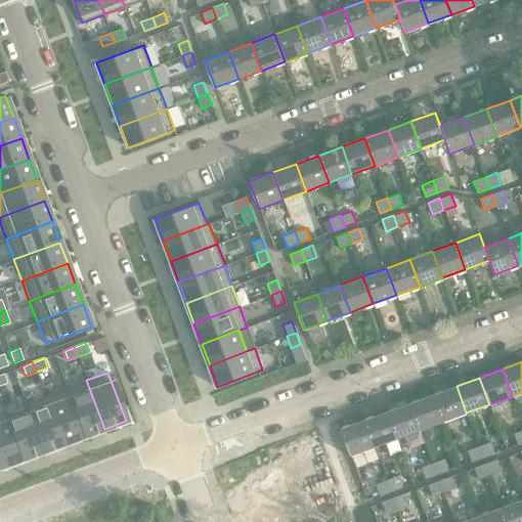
[(83,436),(104,429),(86,380),(66,388),(83,436)]
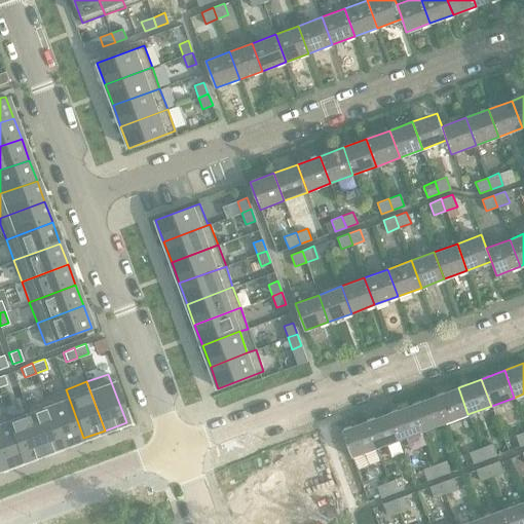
[(445,423),(468,414),(458,387),(435,396),(445,423)]
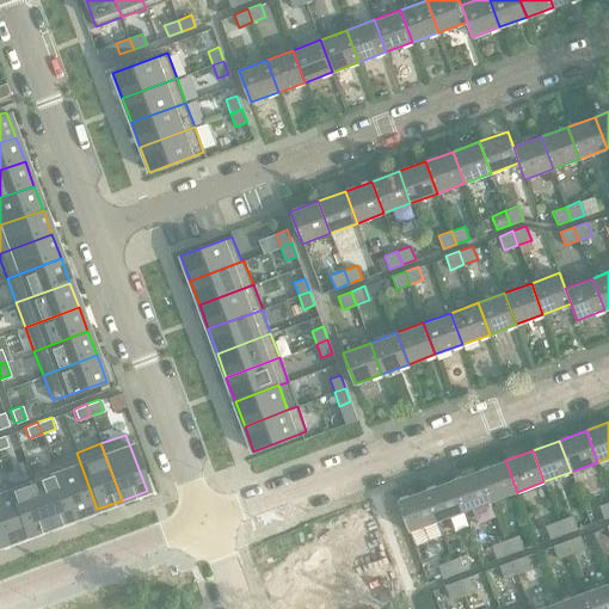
[(73,518),(97,509),(77,453),(53,461),(73,518)]
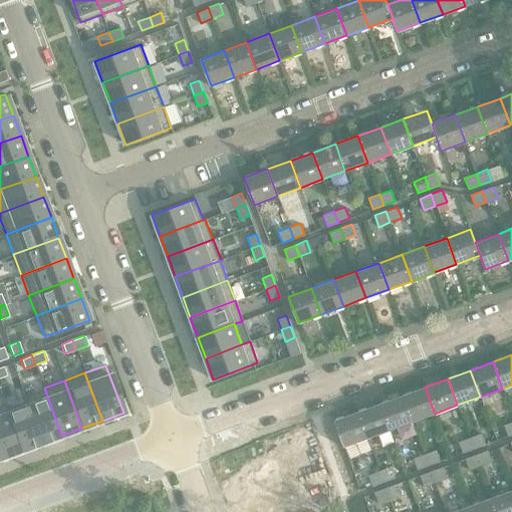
[(425,387),(403,395),(412,422),(435,414),(425,387)]
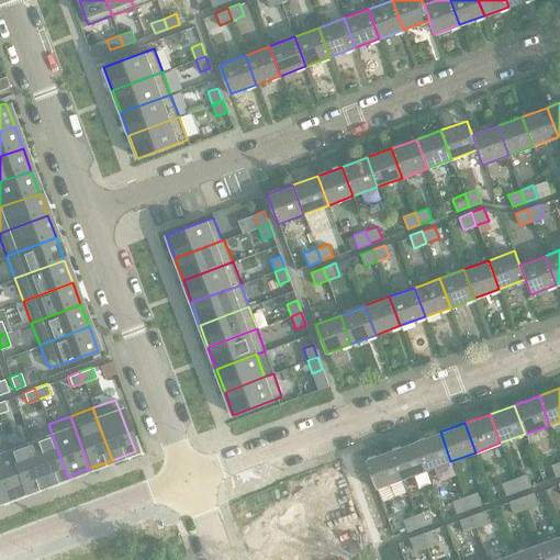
[(45,484),(67,477),(48,424),(25,433),(45,484)]
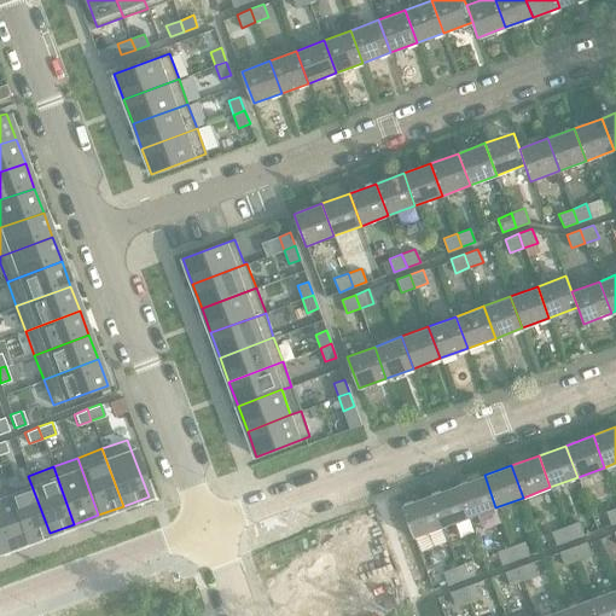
[(484,475),(457,486),(469,517),(495,507),(484,475)]
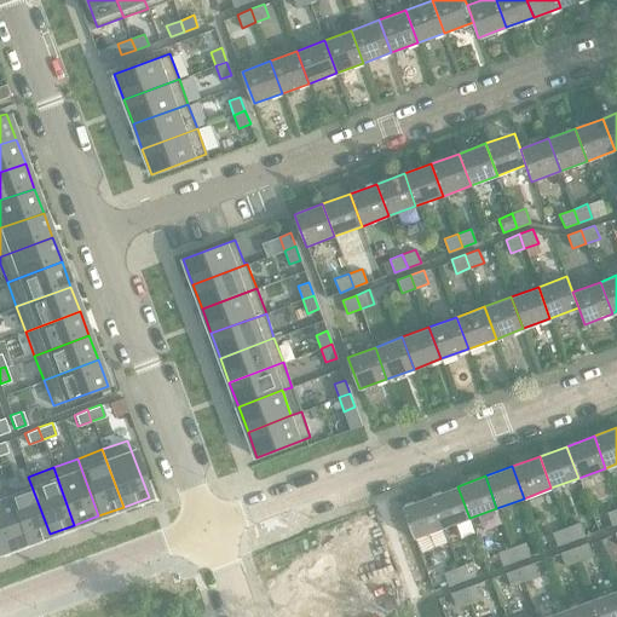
[(26,543),(50,534),(28,477),(27,477),(29,483),(7,491),(5,485),(4,485),(26,543)]
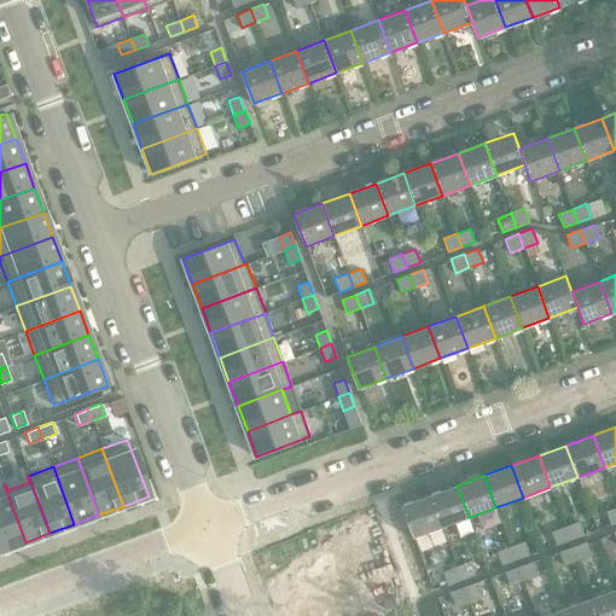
[(0,551),(25,542),(4,484),(0,486),(0,551)]
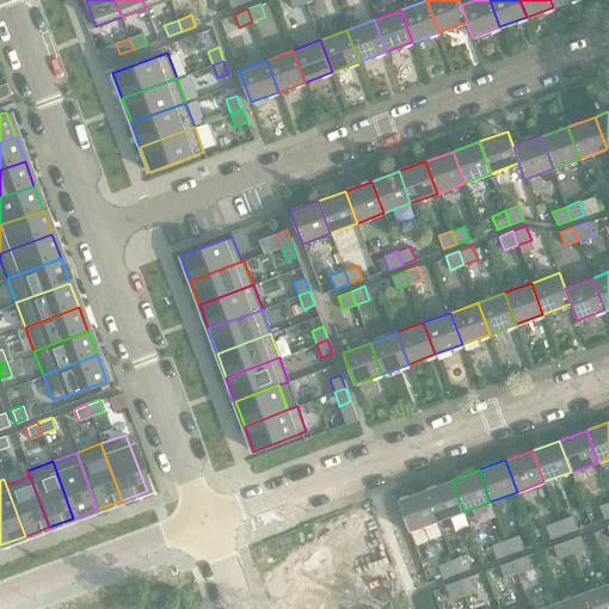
[(451,480),(424,490),(436,521),(463,511),(451,480)]
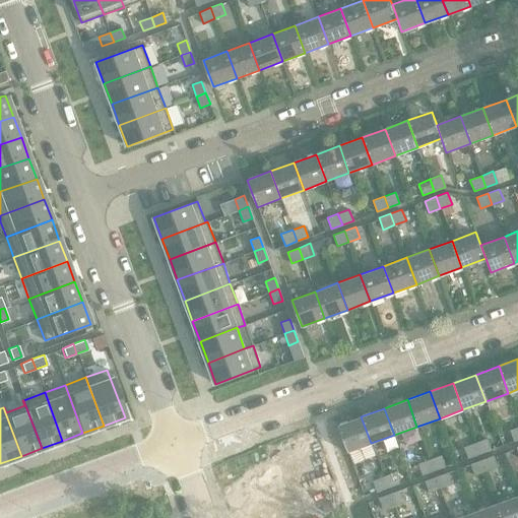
[(361,416),(338,425),(347,452),(371,443),(361,416)]
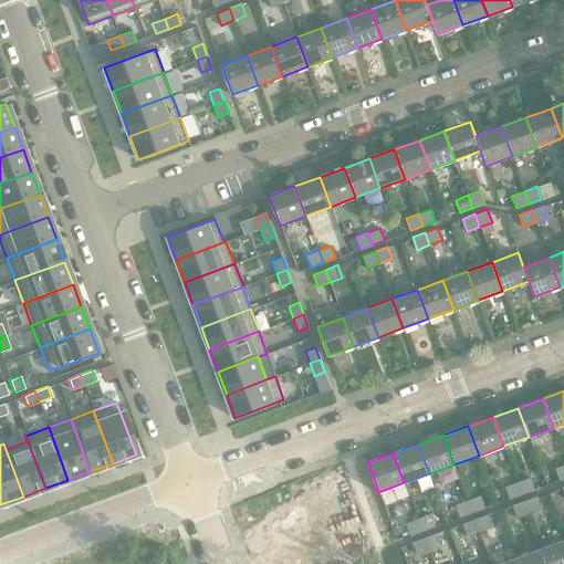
[(530,477),(518,481),(522,493),(534,489),(530,477)]
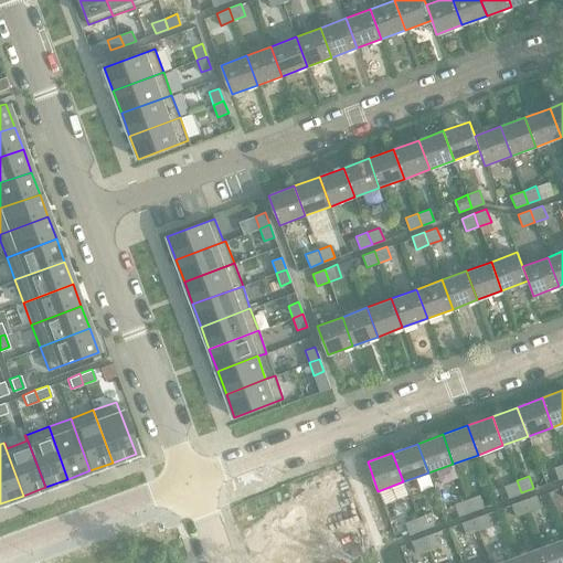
[(521,492),(517,480),(505,485),(509,498),(521,492)]
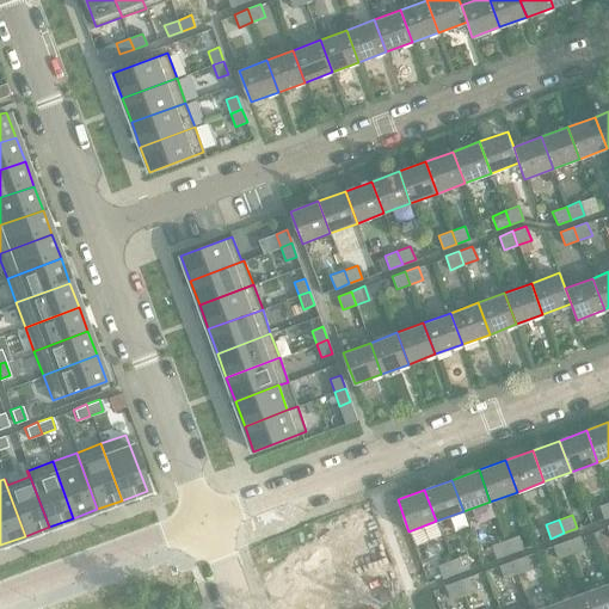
[(505,540),(510,553),(523,548),(518,535),(505,540)]
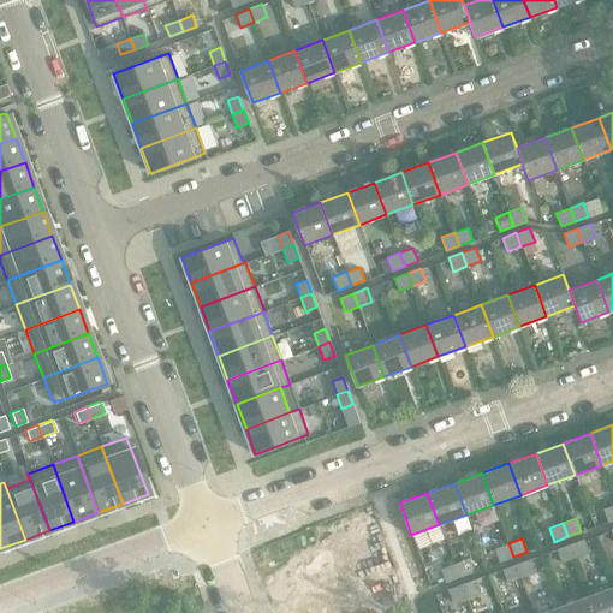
[(588,552),(583,539),(570,543),(575,557),(588,552)]
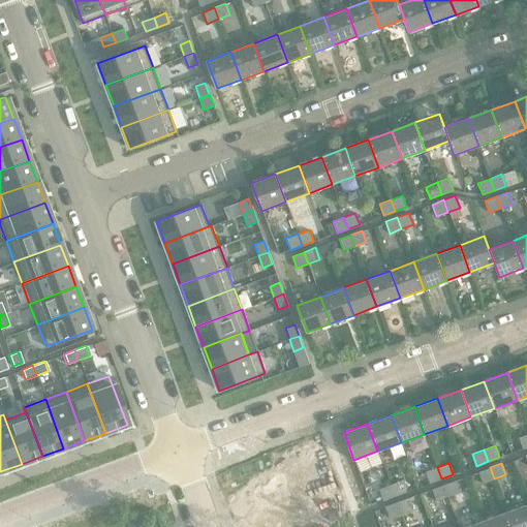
[(430,483),(441,478),(437,467),(426,471),(430,483)]
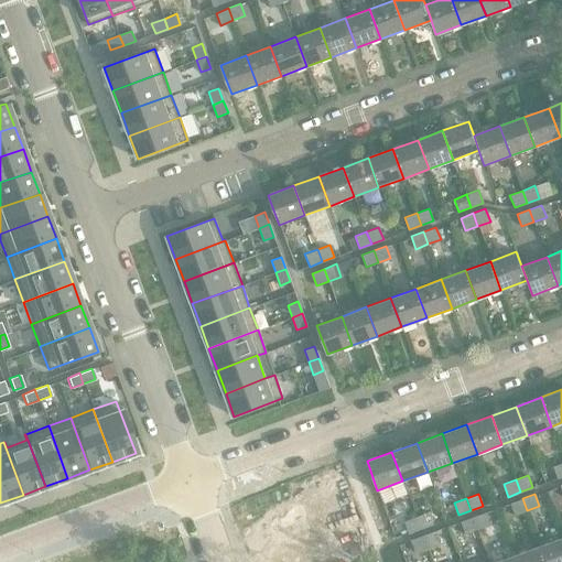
[(527,510),(522,498),(510,504),(515,515),(527,510)]
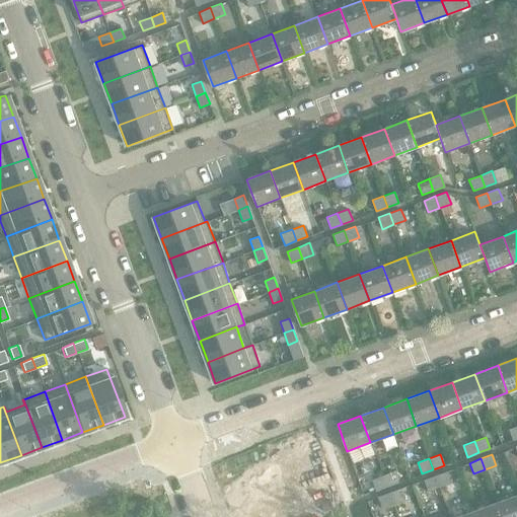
[(394,470),(383,474),(387,487),(398,482),(394,470)]
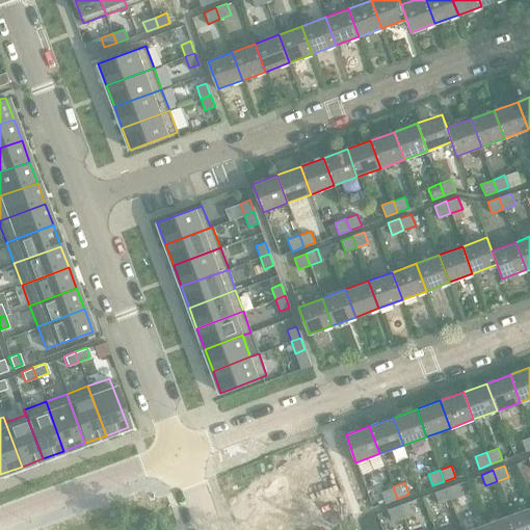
[(265,483),(254,487),(257,496),(268,492),(265,483)]
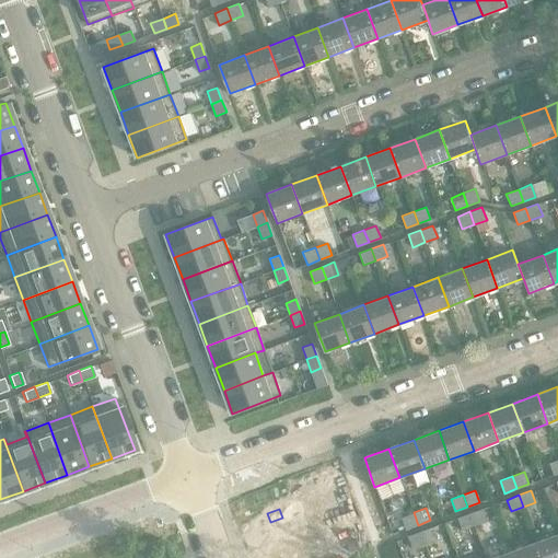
[(469,513),(474,525),(487,521),(481,509),(469,513)]
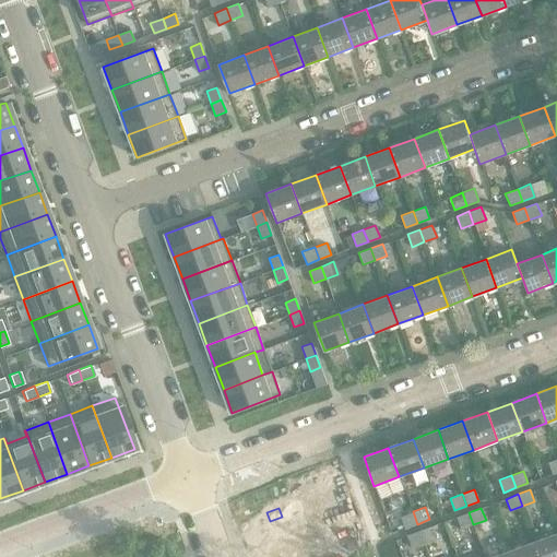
[(417,524),(413,511),(400,516),(405,529),(417,524)]
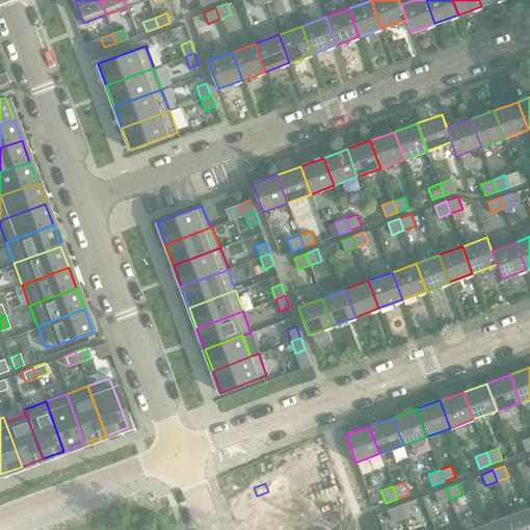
[(446,487),(434,492),(439,503),(450,499),(446,487)]
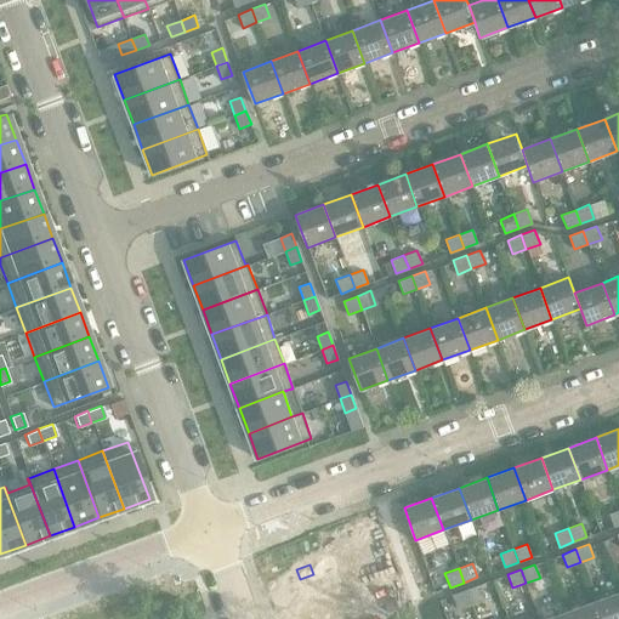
[(313,574),(300,579),(302,588),(317,583),(313,574)]
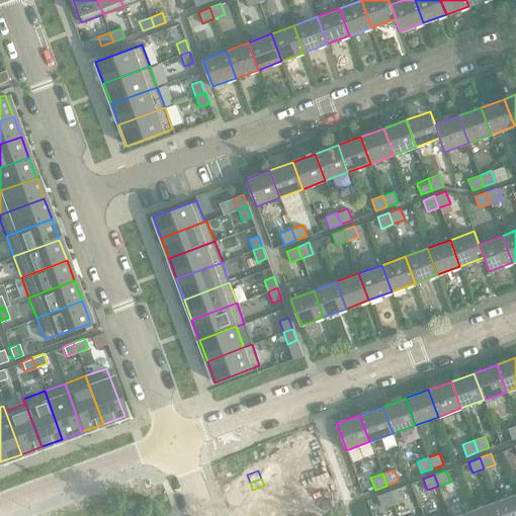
[(405,498),(400,487),(389,492),(393,503),(405,498)]
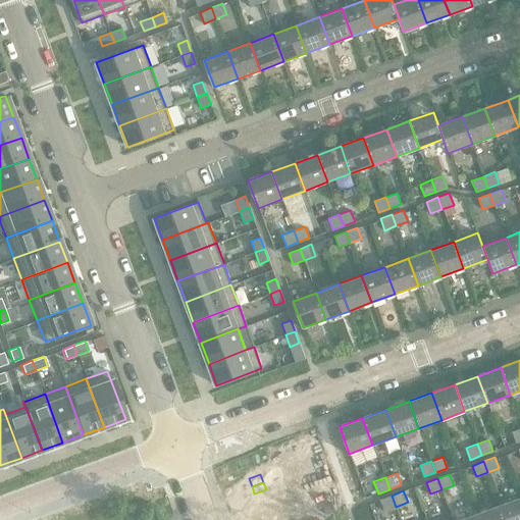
[(396,507),(392,496),(380,500),(384,511),(396,507)]
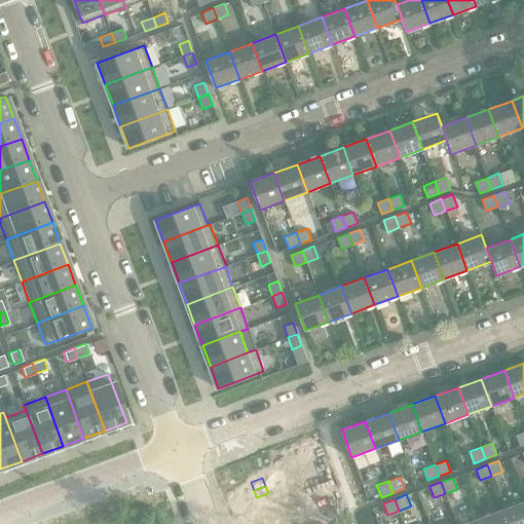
[(508,523),(523,523),(523,500),(503,509),(508,523)]
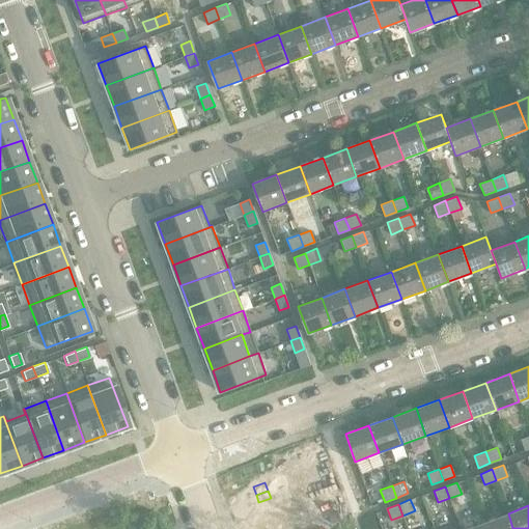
[(486,528),(512,528),(508,513),(484,523),(486,528)]
